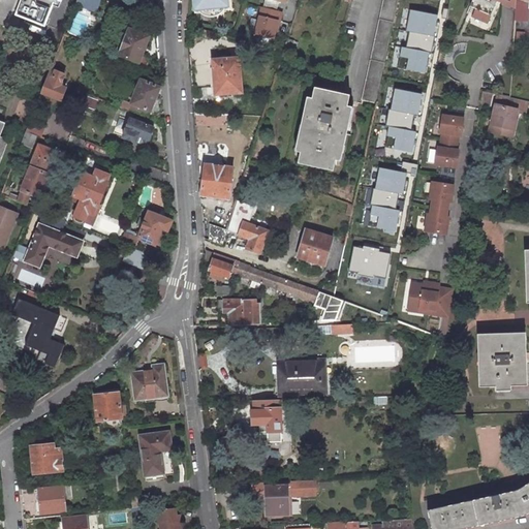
[(20,0),(16,11),(44,22),(52,0),(20,0)]
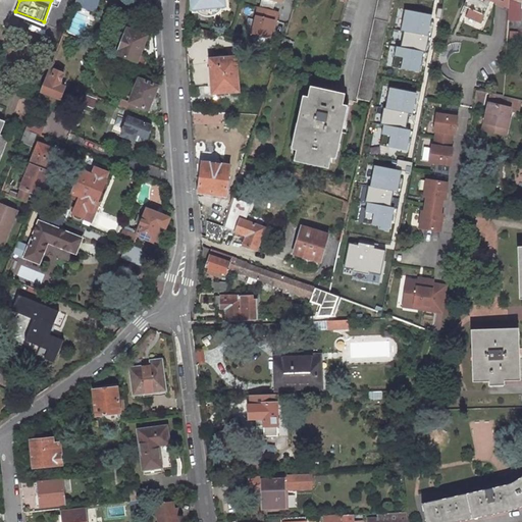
[(72,0),(72,2),(93,9),(96,0),(72,0)]
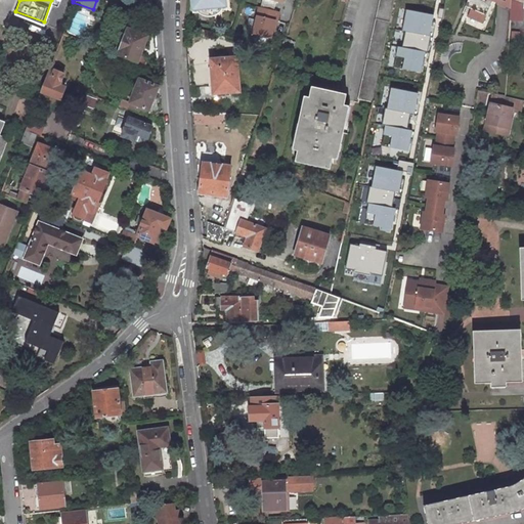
[(189,0),(190,11),(195,11),(198,13),(201,15),(205,17),(210,17),(214,15),(216,13),(218,11),(219,9),(223,9),(223,0),(189,0)]
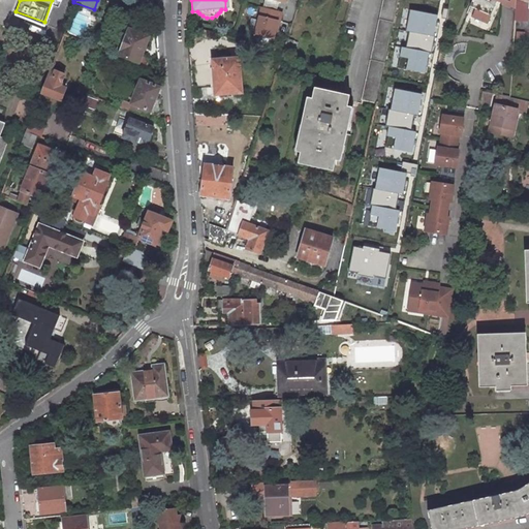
[(262,0),(260,9),(274,12),(277,4),(283,5),(283,0),(262,0)]
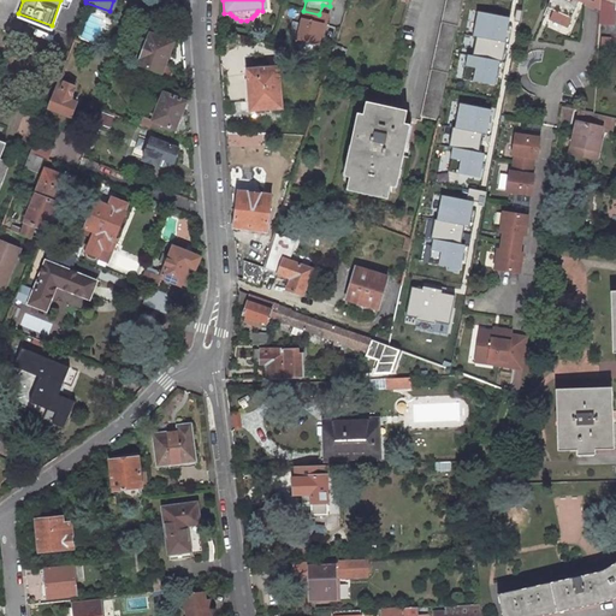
[(462,0),(445,0),(419,114),(437,118),(462,0)]
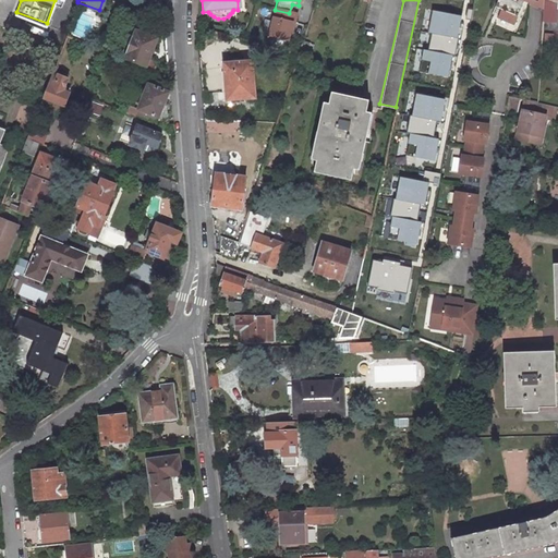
[(495,0),(494,3),(499,7),(496,13),(510,20),(513,0),(495,0)]
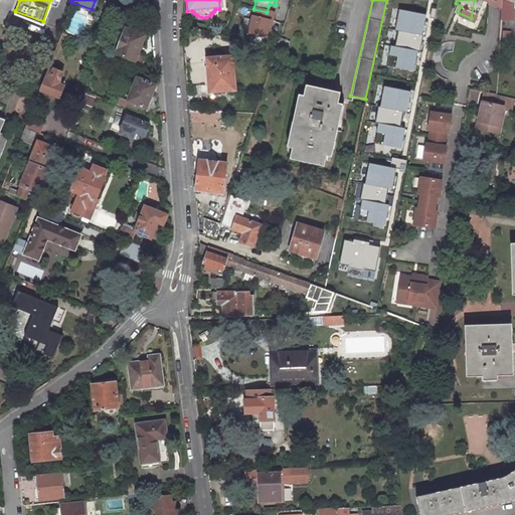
[(474,0),(471,18),(473,19),(481,0),(489,0),(502,5),(501,0),(474,0)]
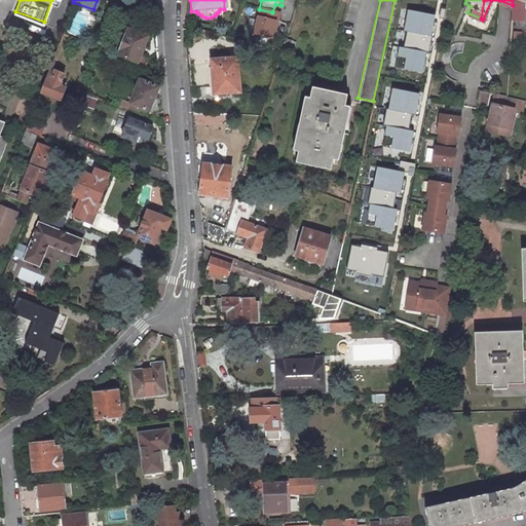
[(433,10),(403,6),(400,30),(429,34),(433,10)]
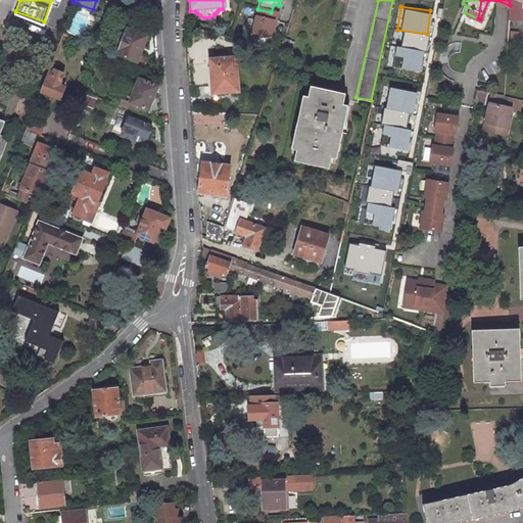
[(276,14),(271,12),(257,9),(256,8),(249,36),(267,41),(272,22),(274,22),(276,14)]
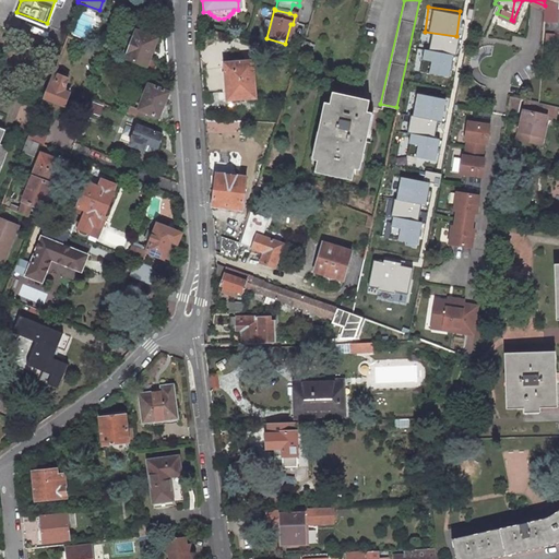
[(155,36),(135,28),(131,39),(126,38),(122,45),(128,47),(125,57),(123,57),(152,68),(154,64),(146,61),(155,36)]
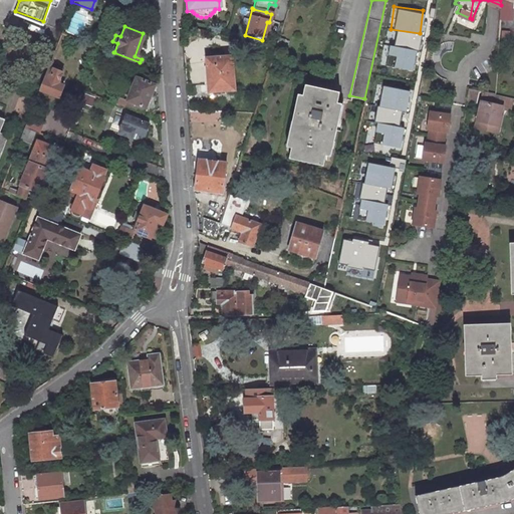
[(276,40),(273,51),(273,53),(278,54),(282,42),(276,40)]
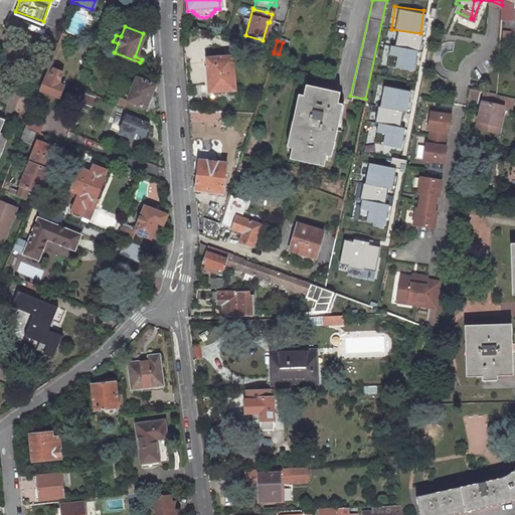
[(418,47),(386,41),(381,65),(414,70),(418,47)]
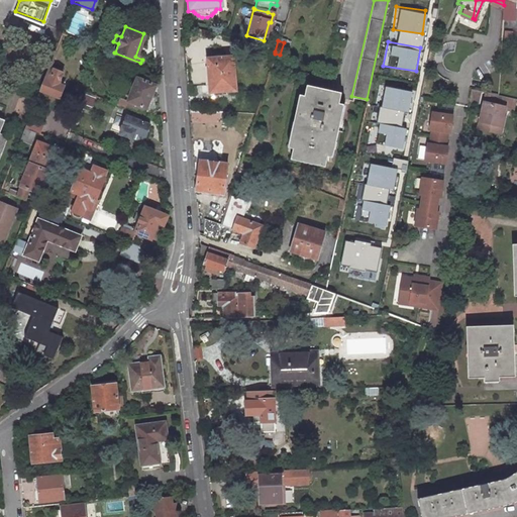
[(232,57),(205,58),(207,93),(234,92),(232,57)]
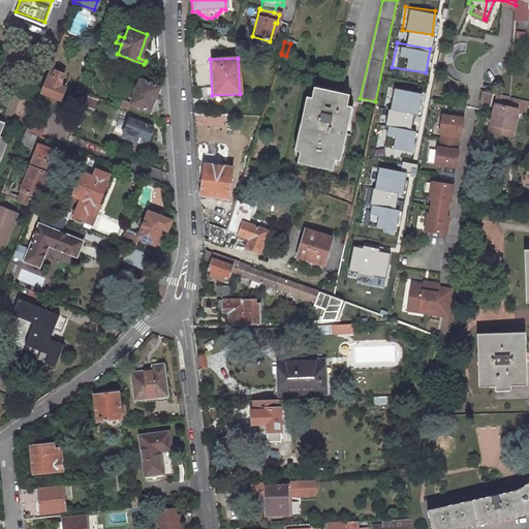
[(58,82),(62,71),(49,66),(38,90),(59,97),(64,85),(58,82)]
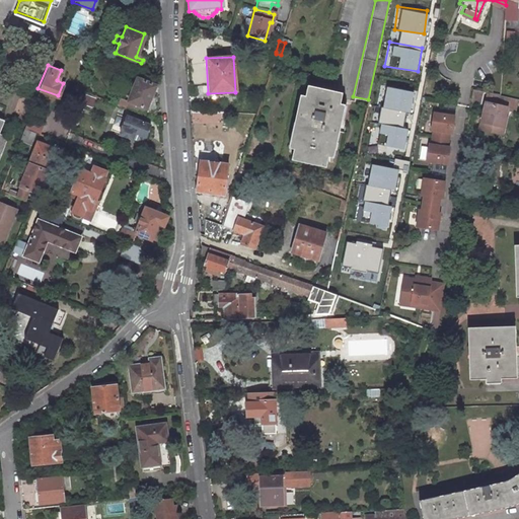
[(154,84),(136,76),(124,105),(123,107),(142,115),(154,84)]
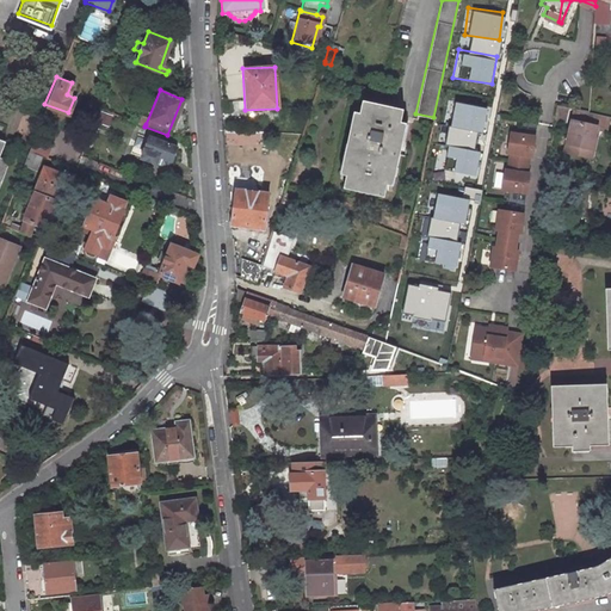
[(487,102),(448,94),(443,122),(482,129),(487,102)]
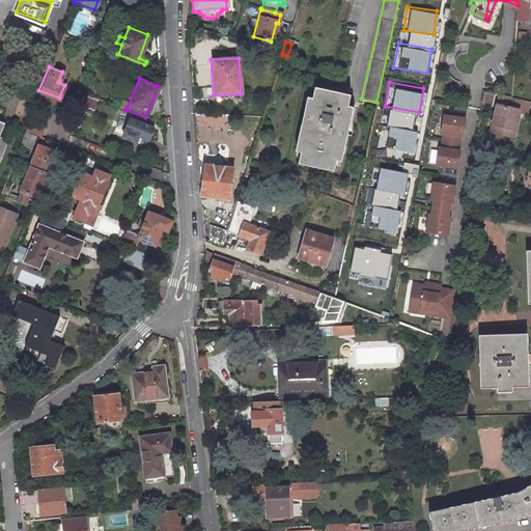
[(348,93),(313,87),(310,99),(307,99),(296,151),(299,152),(297,163),(332,170),(334,160),(338,161),(350,106),(345,106),(348,93)]
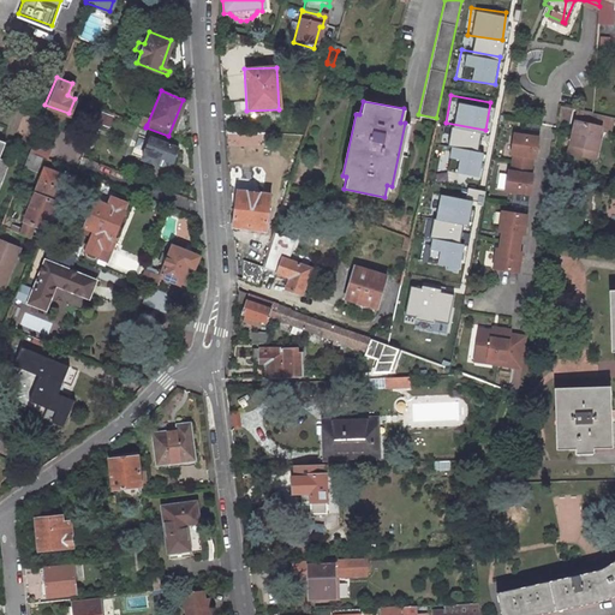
[(94,119),(102,123),(106,115),(109,117),(112,112),(99,106),(94,119)]
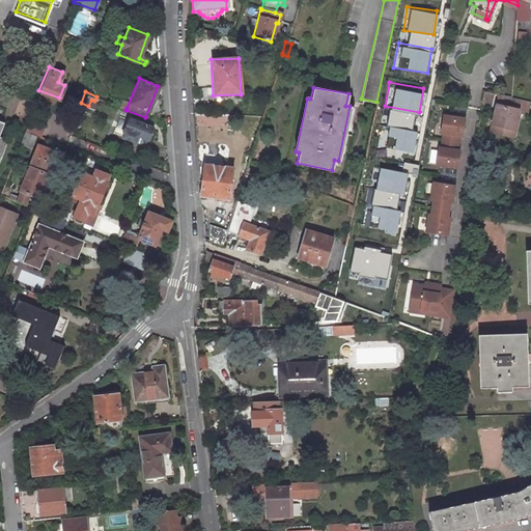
[(515,119),(518,110),(527,112),(529,101),(510,98),(498,94),(493,123),(515,129),(518,119),(515,119)]
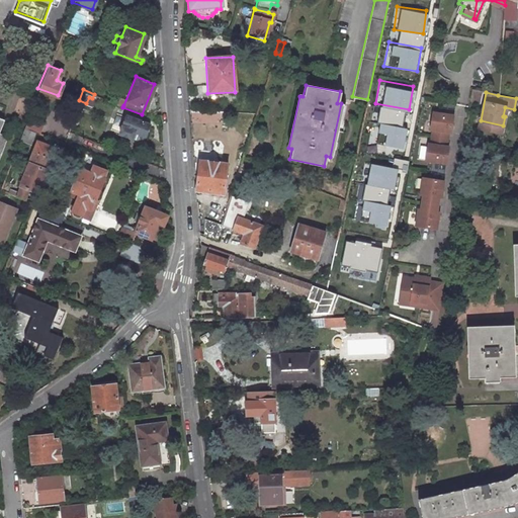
[(452,115),(432,111),(430,128),(432,128),(431,137),(446,139),(447,131),(450,132),(452,115)]
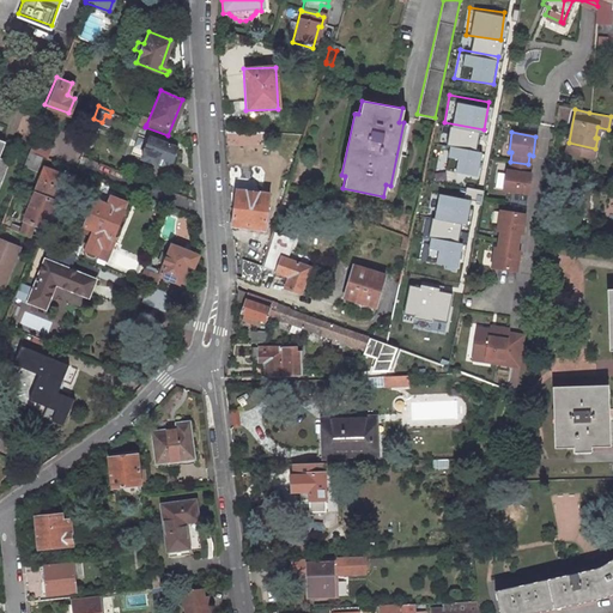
[(176,145),(150,134),(141,156),(156,163),(159,155),(171,161),(176,145)]
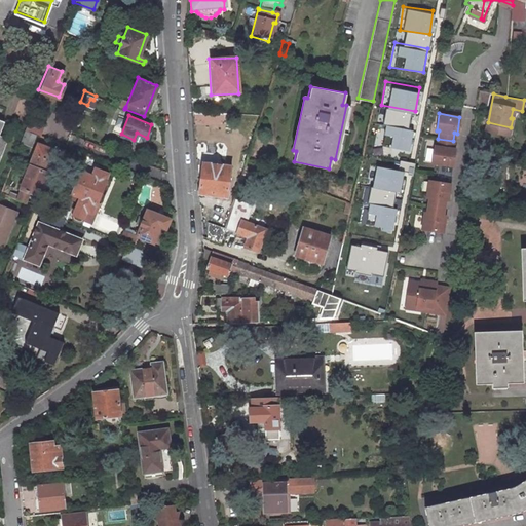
[(413,127),(379,121),(375,145),(409,151),(413,127)]
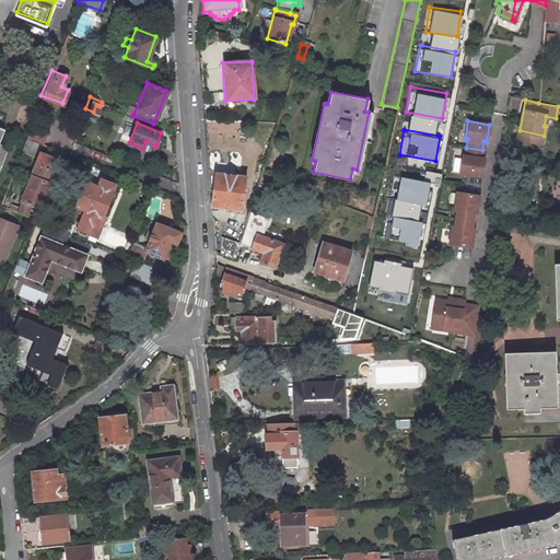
[(544,136),(520,130),(517,137),(543,142),(544,136)]
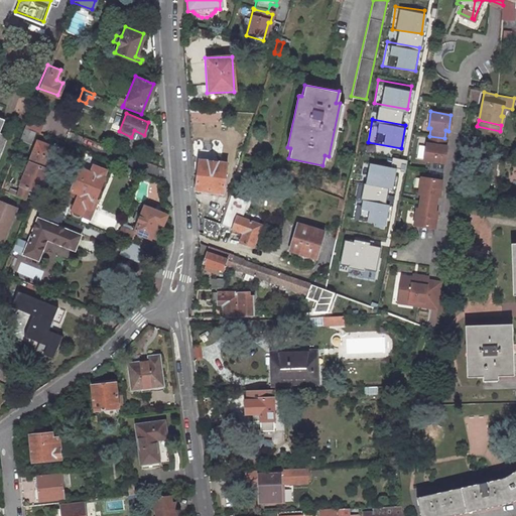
[(18,137),(29,141),(33,129),(23,125),(18,137)]
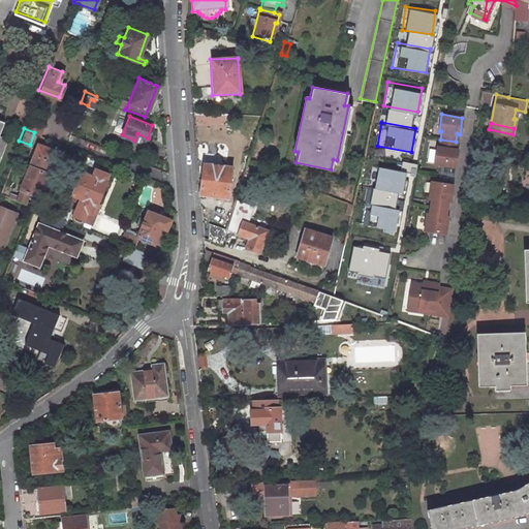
[(456,142),(440,139),(439,147),(436,146),(434,163),(455,166),(457,149),(455,149),(456,142)]
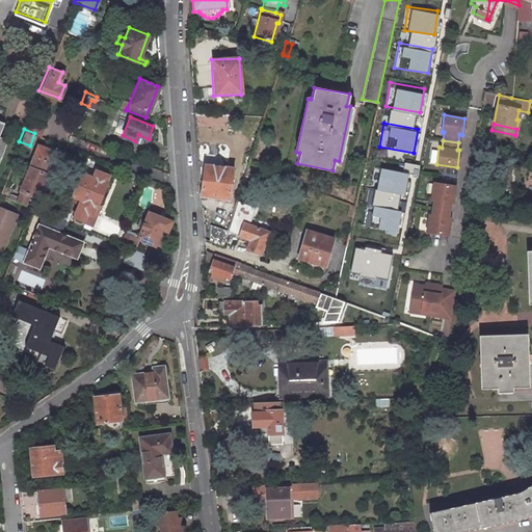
[(53,149),(37,142),(17,194),(10,192),(8,196),(25,204),(29,192),(38,195),(48,171),(45,170),(53,149)]
